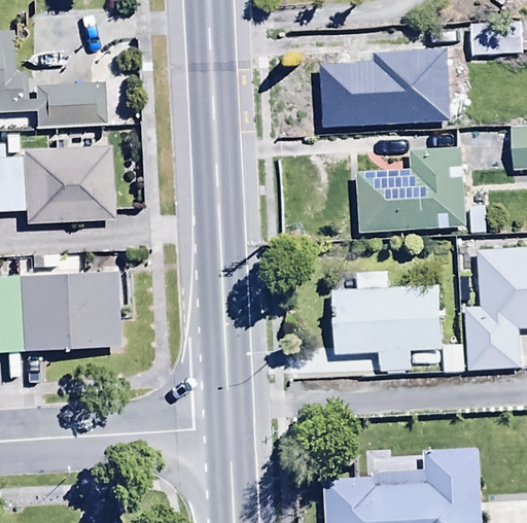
[(526,24),(469,26),(470,56),(524,54),(524,50),(526,49),(526,24)]
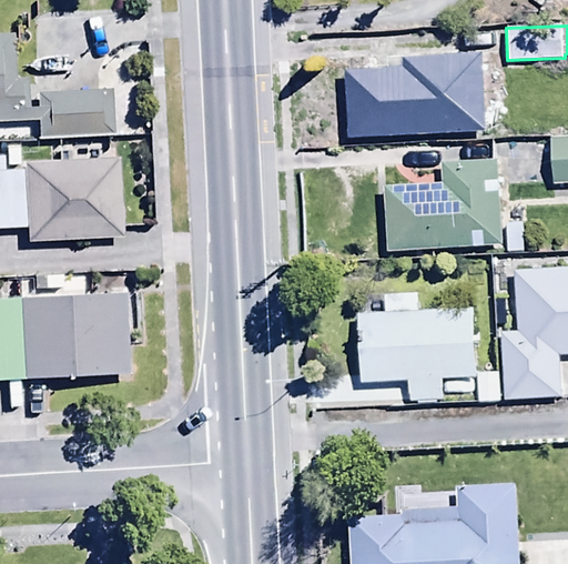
[(14,78),(12,33),(0,33),(0,121),(38,120),(38,134),(114,131),(112,89),(37,92),(37,86),(26,86),(26,77),(14,78)]
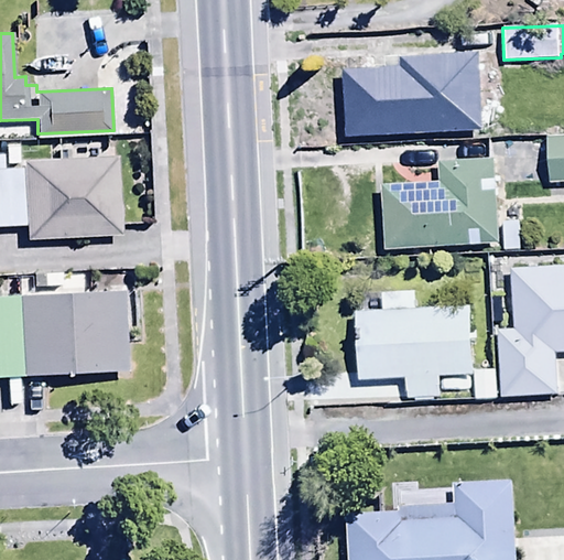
[(345,67),(347,135),(481,130),(479,51),(388,54),(388,65),(345,67)]
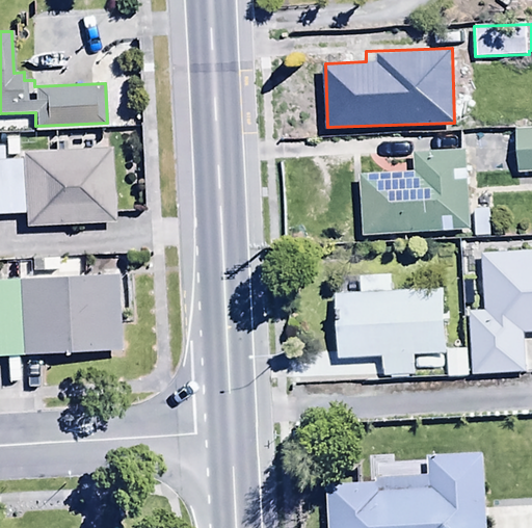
[(531,128),(515,128),(516,167),(531,166),(531,128)]
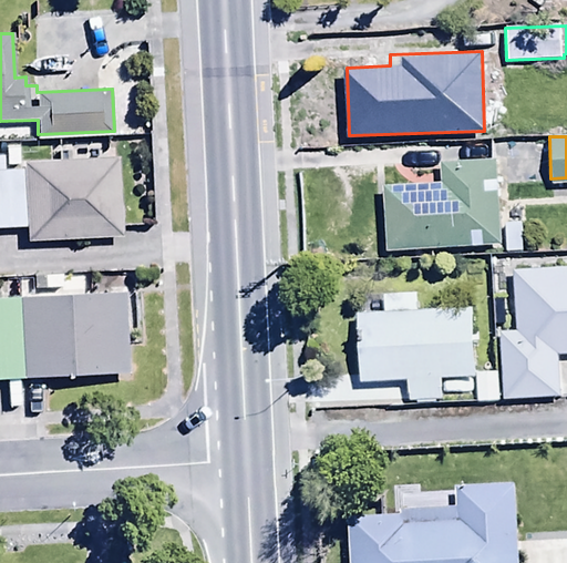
[(0,227),(26,226),(27,239),(121,235),(117,159),(22,162),(22,170),(2,170),(2,153),(0,153),(0,227)]
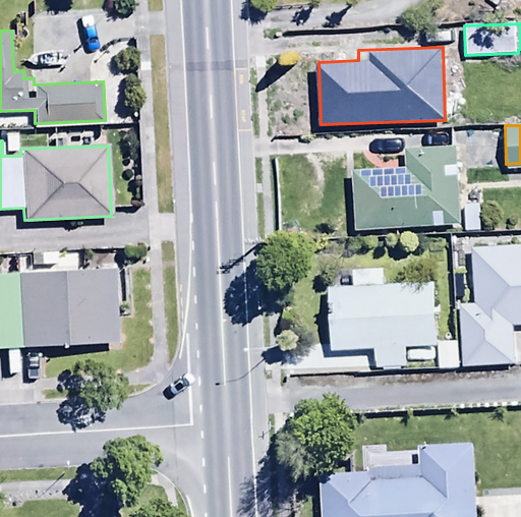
[(354,169),(357,229),(461,224),(457,146),(407,149),(408,166),(354,169)]
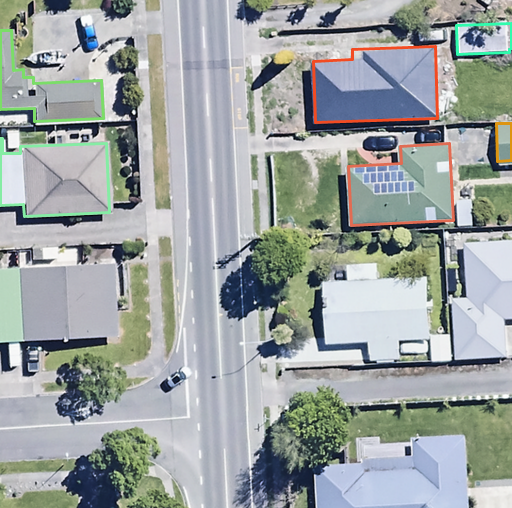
[(347,263),(348,278),(323,280),(326,344),(368,342),(369,362),(399,360),(398,341),(431,339),(432,361),(451,360),(449,334),(430,335),(427,275),(375,277),(374,262),(347,263)]
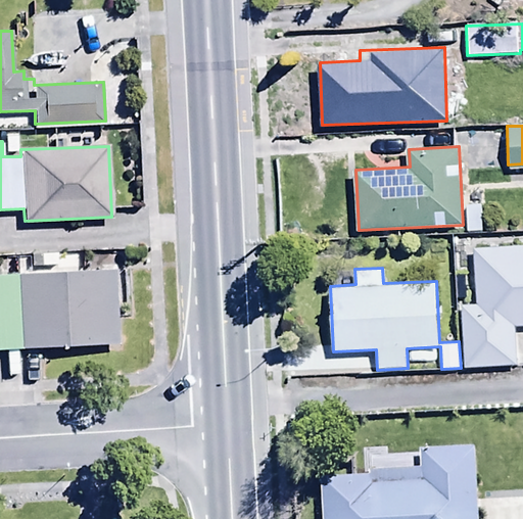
[(0,347),(117,342),(114,272),(0,276),(0,347)]
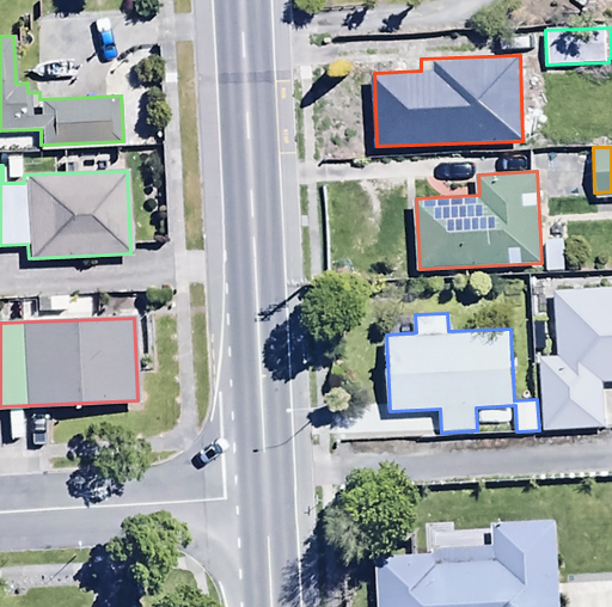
[(560,606),(555,521),(491,525),(493,546),(434,550),(434,559),(374,563),(377,606),(560,606)]
